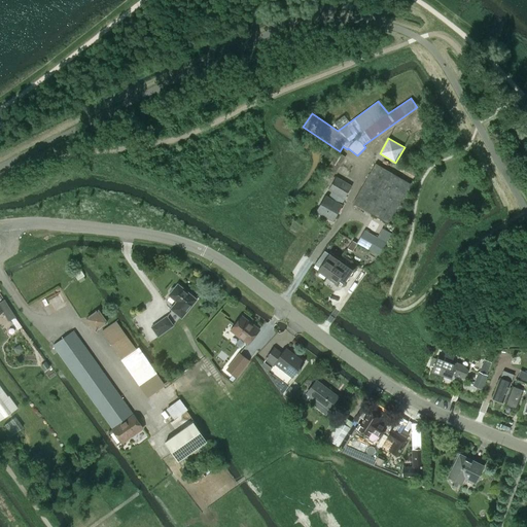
[(330,180),(346,156),(338,151),(322,175),(330,180)]
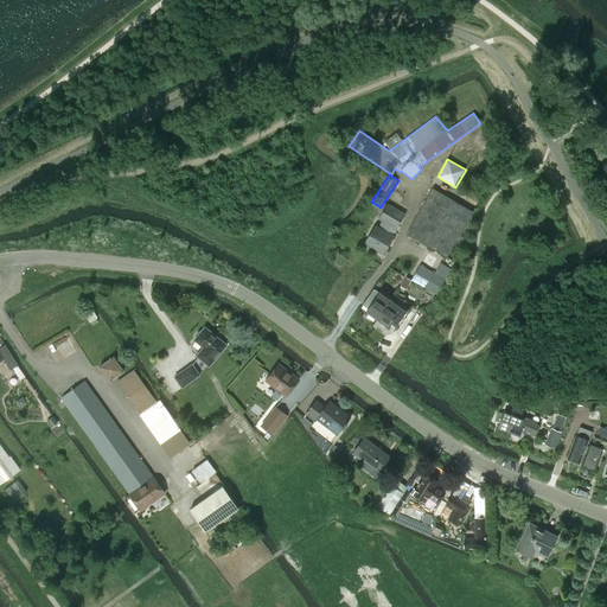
[(406,235),(447,259),(473,212),(433,189),(406,235)]
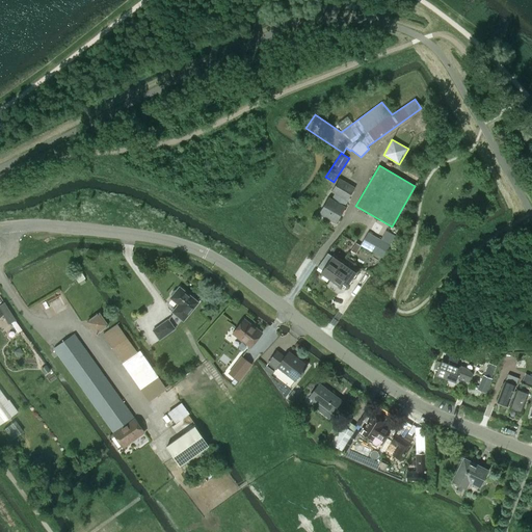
[(328,196),(319,214),(336,223),(346,207),(345,206),(347,202),(355,187),(339,178),(331,192),(334,194),(331,198),(328,196)]
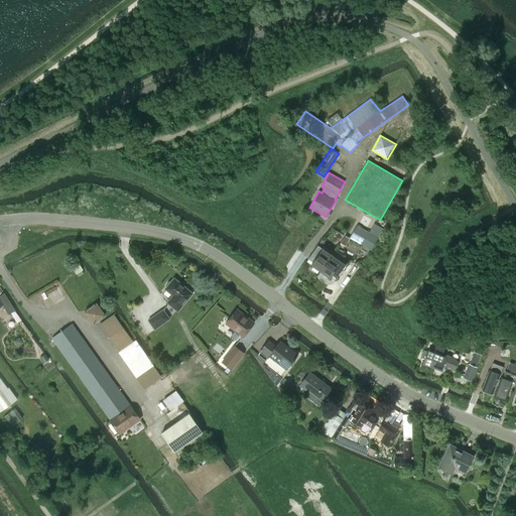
[(358,226),(350,238),(361,244),(368,232),(358,226)]
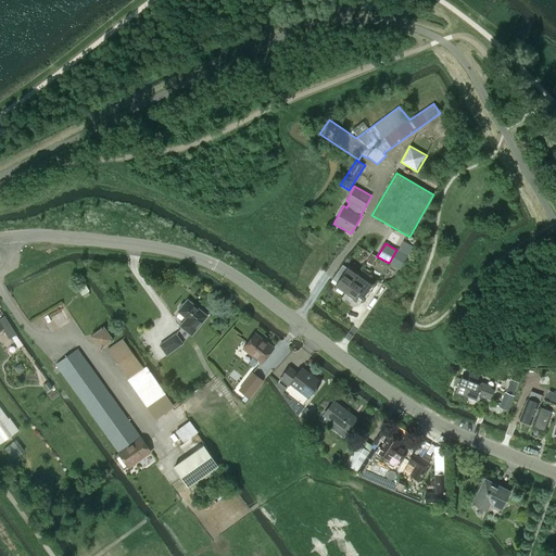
[(396,250),(389,263),(400,269),(407,256),(397,251),(396,250)]
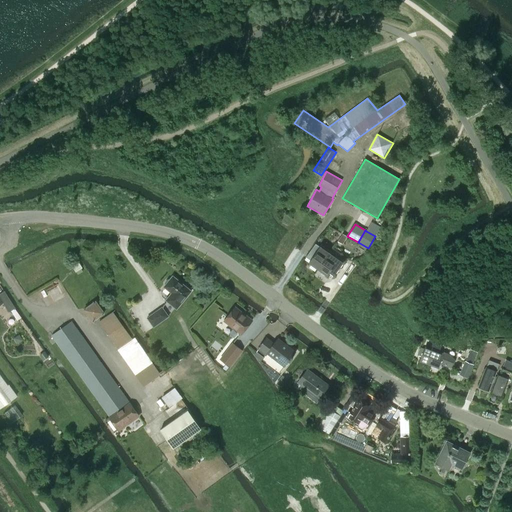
[(330,251),(321,245),(320,247),(315,244),(306,257),(310,260),(308,263),(318,269),(330,251)]
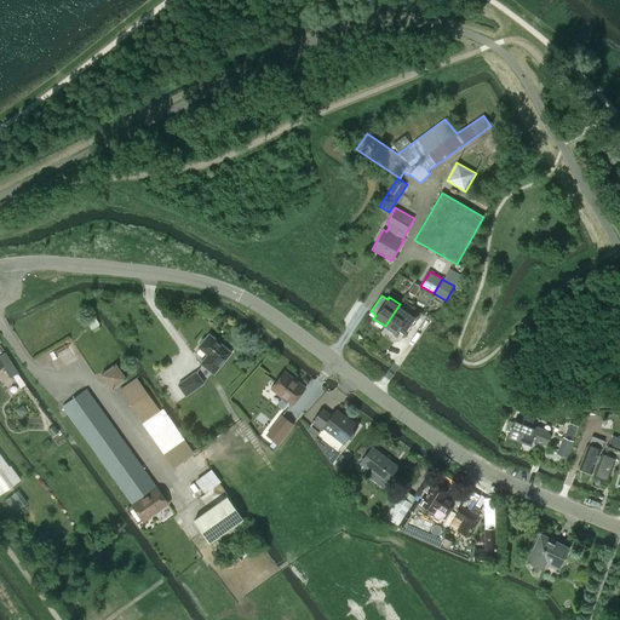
[(436,297),(431,305),(440,311),(445,302),(436,297)]
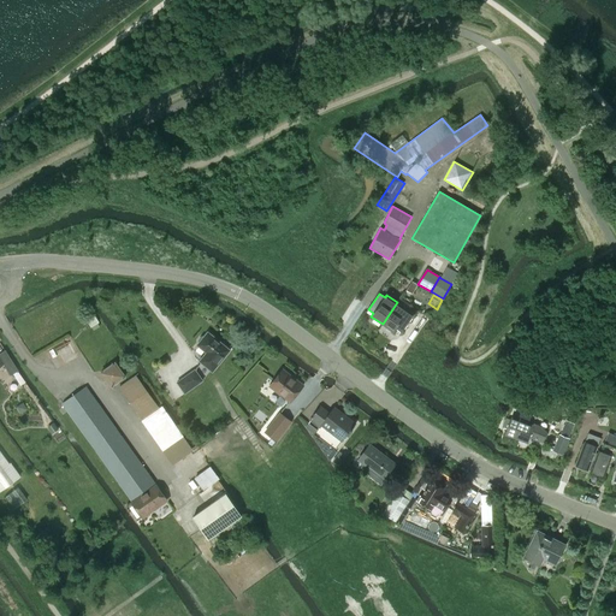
[(402,332),(413,317),(414,314),(397,302),(383,324),(394,332),(396,329),(402,332)]
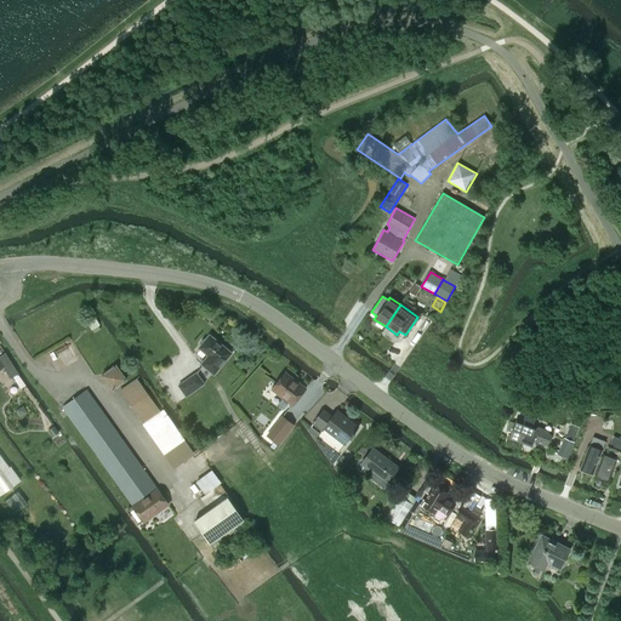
[(85,319),(91,330),(100,325),(93,314),(85,319)]
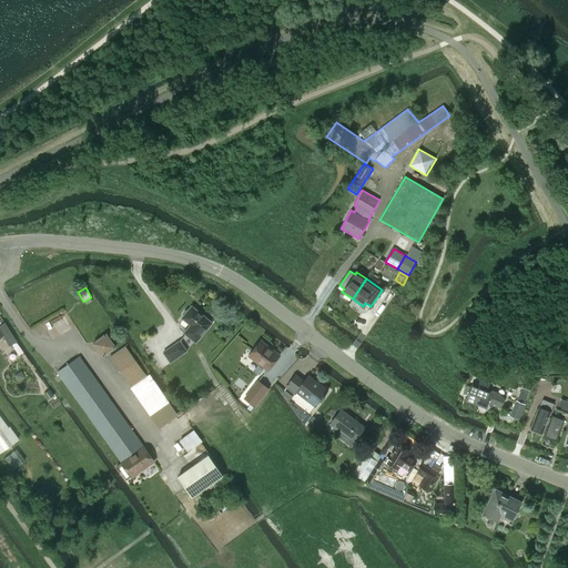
[(183,316),(182,318),(190,325),(183,333),(195,343),(212,323),(191,306),(189,310),(185,311),(183,314),(183,316)]
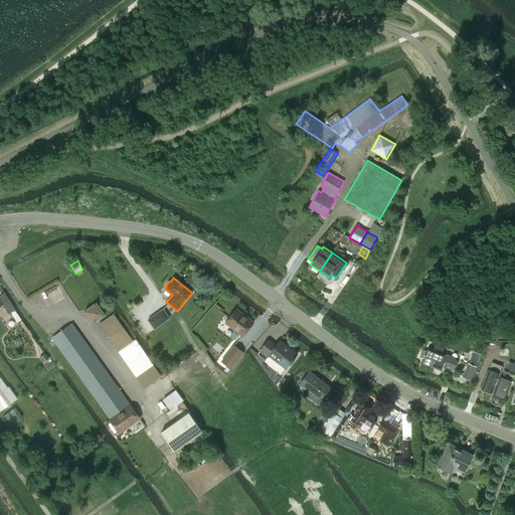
[(3,293),(2,294),(0,295),(0,305),(2,305),(8,314),(14,310),(3,293)]
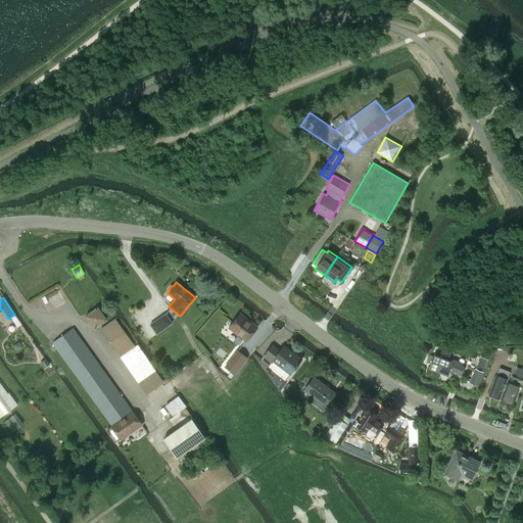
[(94,329),(107,320),(98,306),(85,317),(94,329)]
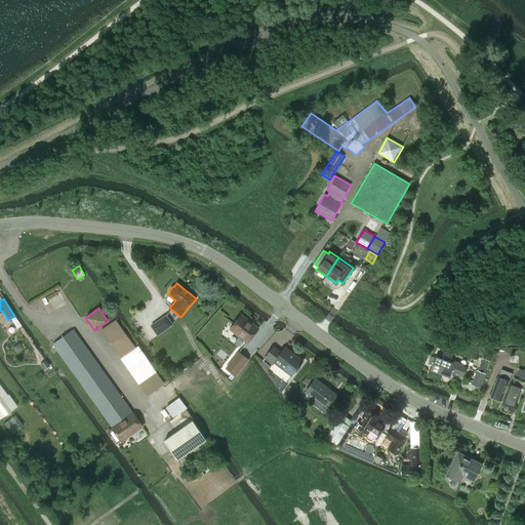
[(166,315),(151,326),(158,335),(172,324),(166,315)]
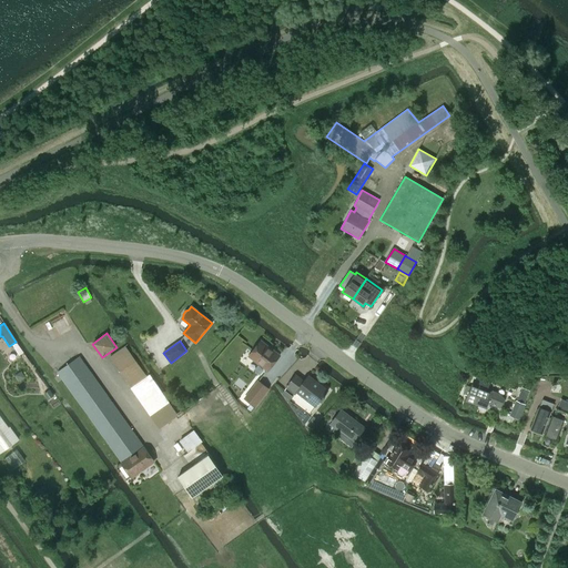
[(249,355),(267,371),(279,356),(260,341),(249,355)]
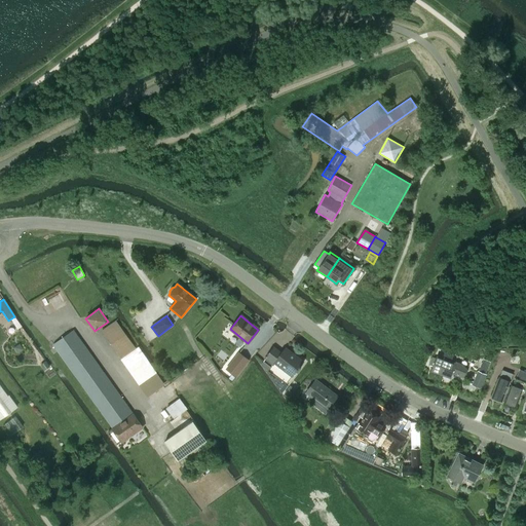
[(121,359),(136,348),(116,321),(102,330),(121,359)]
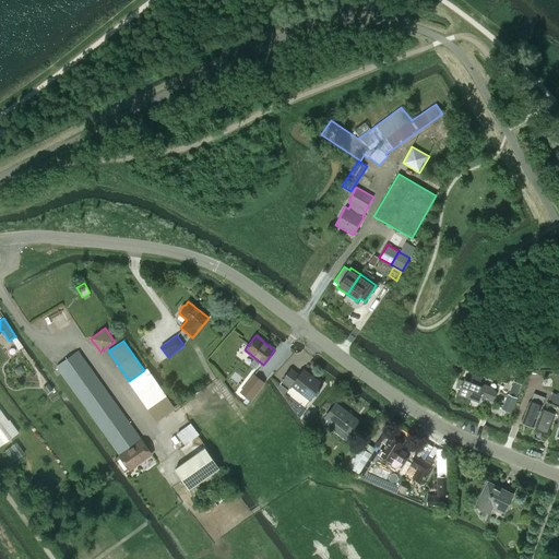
[(56,366),(119,454),(141,438),(78,351),(56,366)]
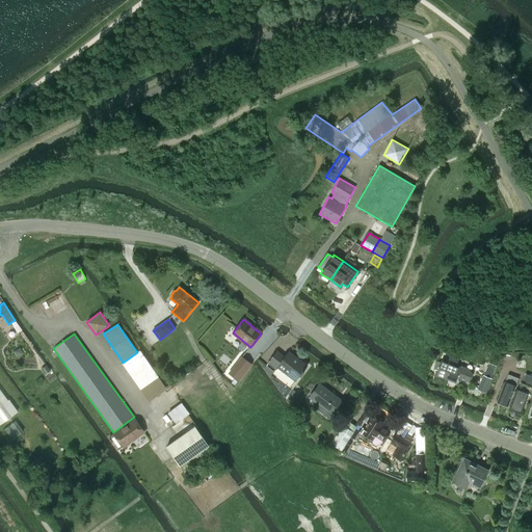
[(165,388),(164,386),(140,350),(137,352),(123,363),(122,364),(148,400),(165,388)]
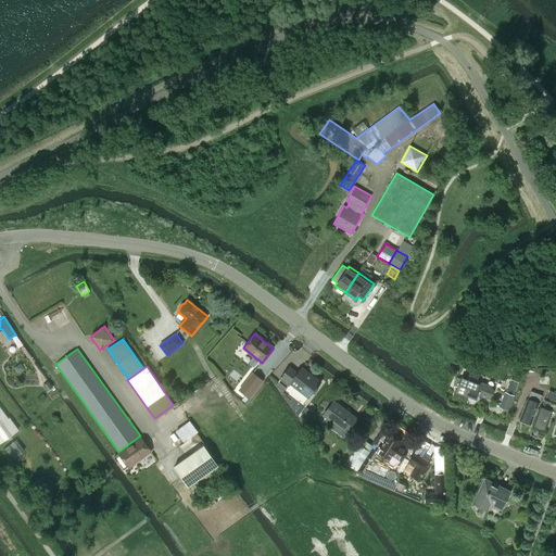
[(320,382),(301,367),(297,374),(289,367),(279,379),(289,386),(290,384),(308,399),(320,382)]
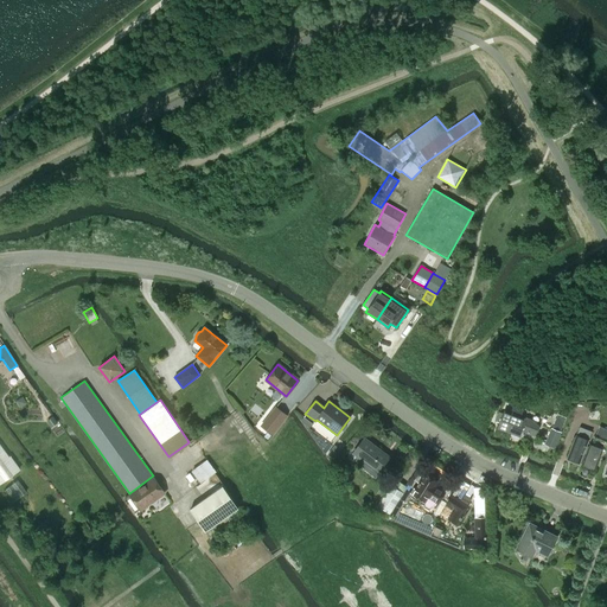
[(273,436),(288,415),(275,406),(260,426),(273,436)]
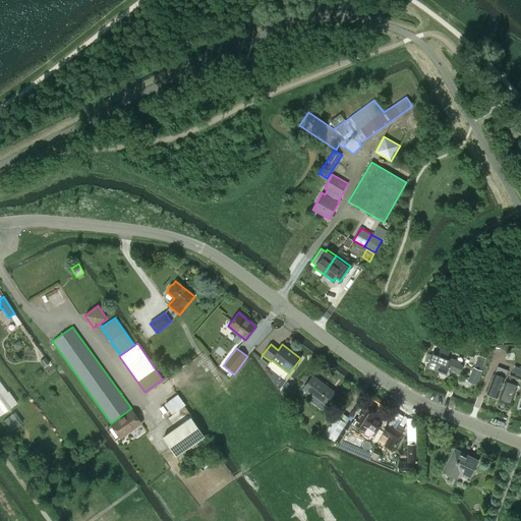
[(432,353),(426,367),(446,374),(448,369),(459,374),(462,366),(455,360),(451,359),(447,358),(449,352),(440,349),(438,355),(432,353)]
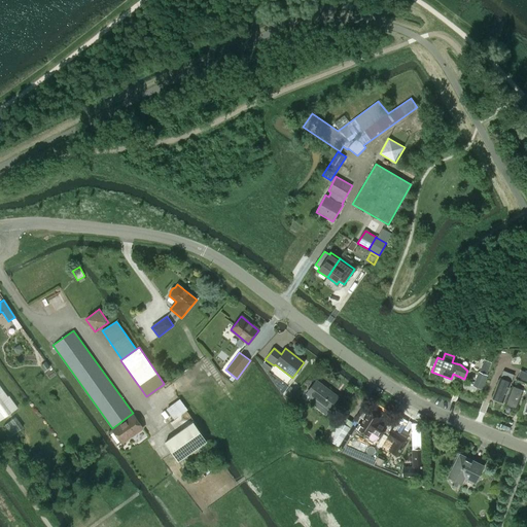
[(271,367),(264,361),(260,365),(268,372),(271,367)]
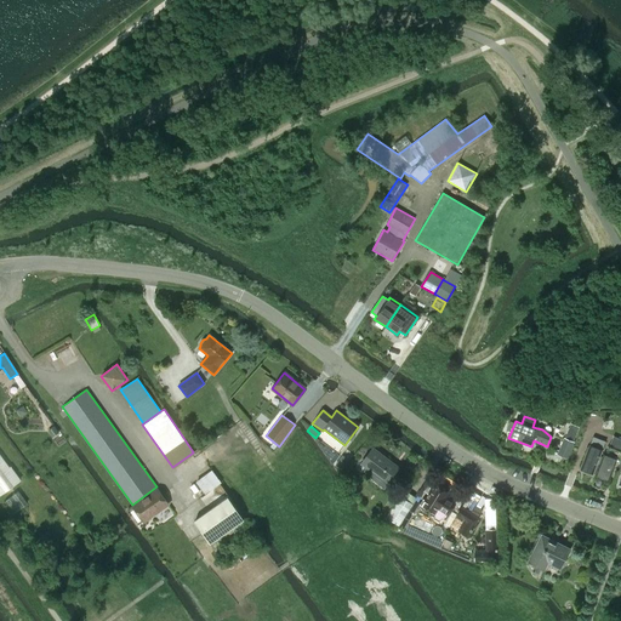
[(562,437),(573,442),(576,429),(571,427),(567,426),(562,437)]
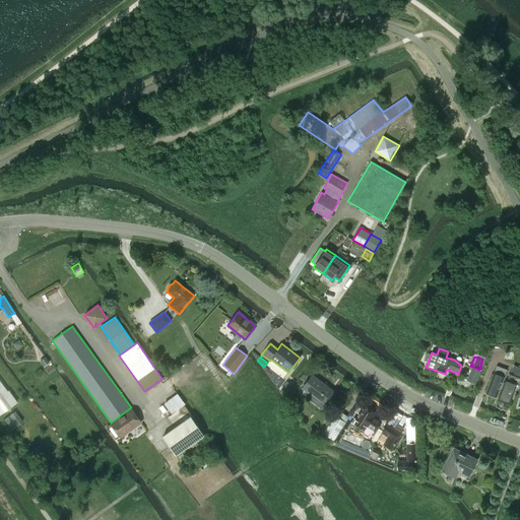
[(510,374),(510,375),(519,378),(519,368),(513,365),(510,374)]
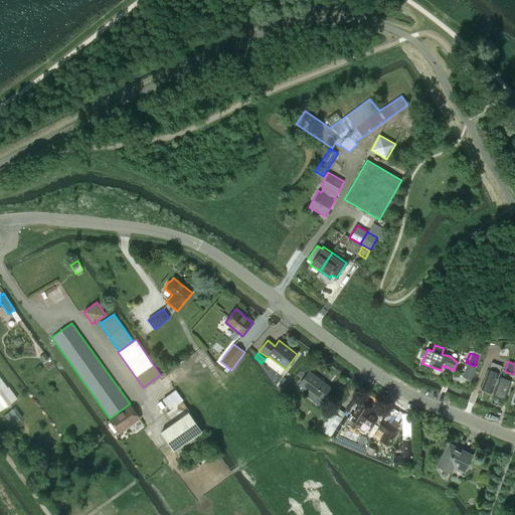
[(486,377),(482,389),(492,392),(494,393),(499,379),(497,379),(502,366),(492,362),(488,371),(486,371),(485,375),(486,377)]
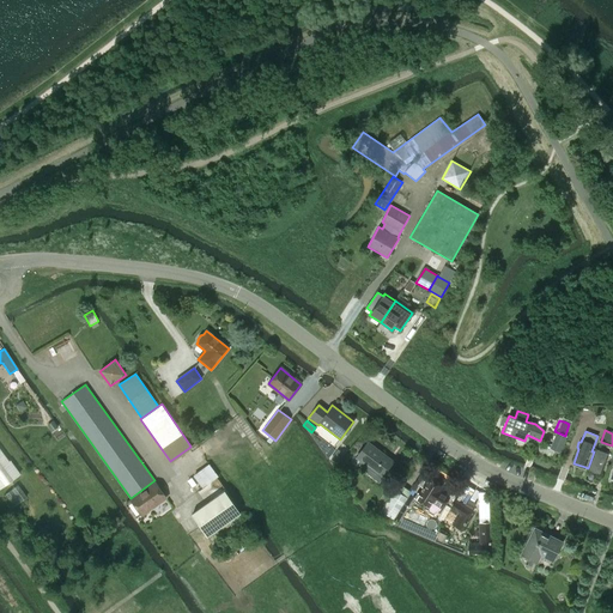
[(557,434),(550,450),(560,454),(566,437),(557,434)]
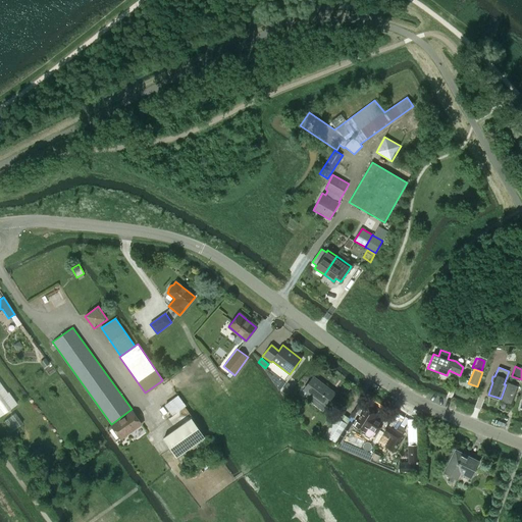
[(501,399),(512,404),(518,386),(521,387),(521,385),(521,379),(512,376),(511,375),(508,382),(507,382),(506,384),(501,399)]
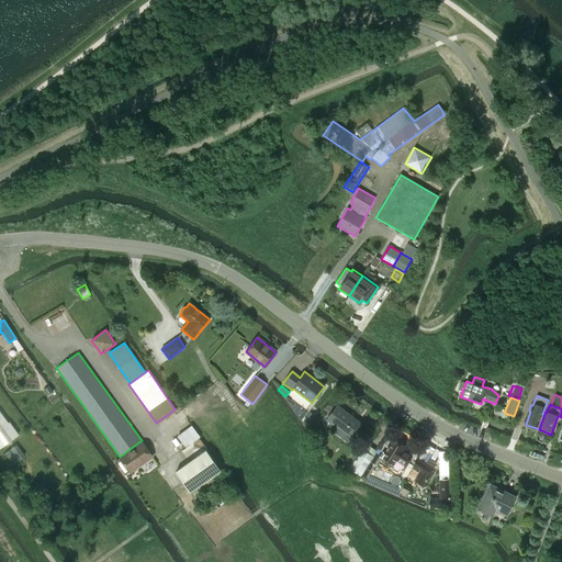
[(361,423),(337,405),(326,419),(350,438),(361,423)]
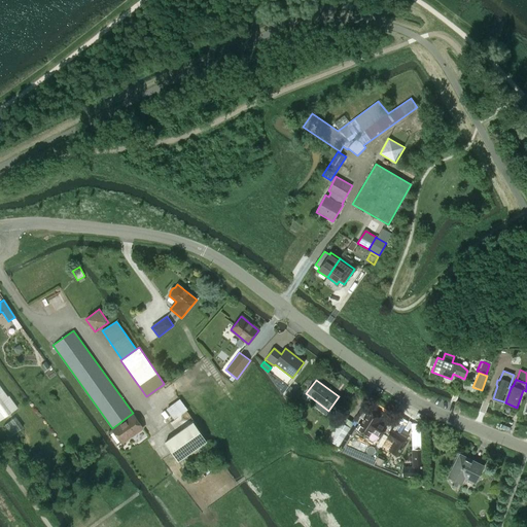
[(289,399),(295,392),(289,387),(283,395),(289,399)]
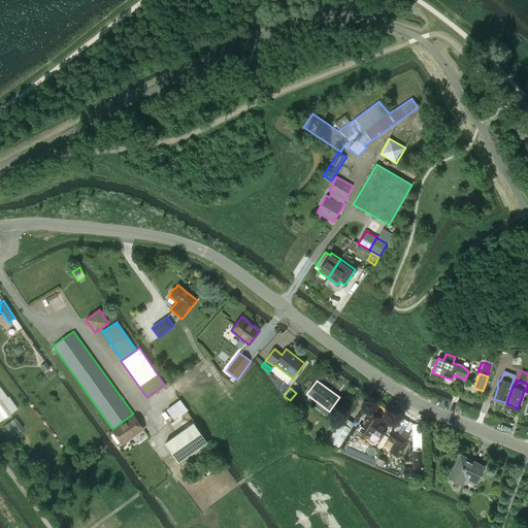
[(0,420),(15,408),(7,397),(6,398),(0,389),(0,420)]
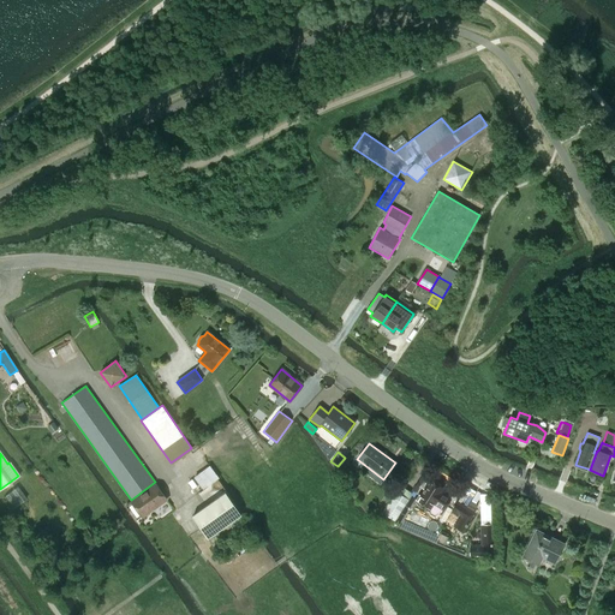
[(430,481),(417,502),(463,531),(475,513),(473,512),(477,506),(470,501),(466,508),(466,507),(465,509),(451,500),(451,499),(441,493),(443,489),(430,481)]
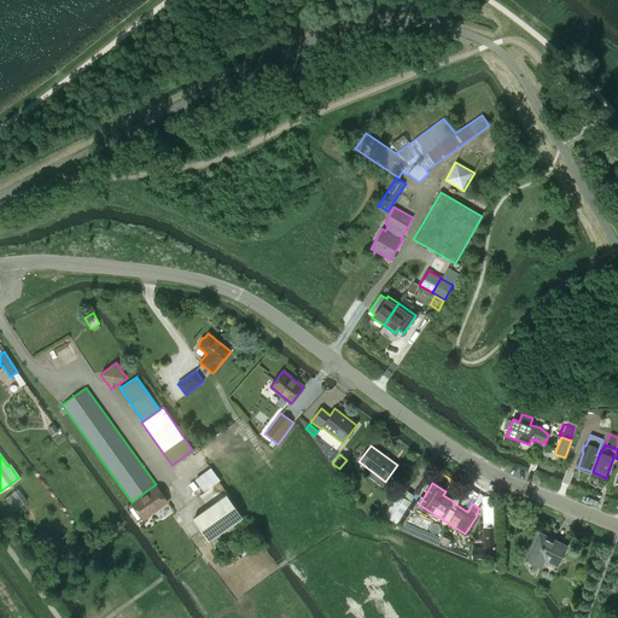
[(146,518),(147,518),(149,519),(152,517),(152,514),(169,502),(164,497),(157,487),(134,503),(145,519),(146,518)]
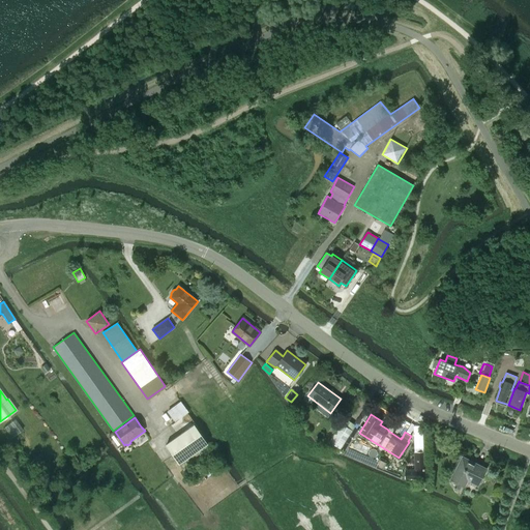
[(5,425),(12,437),(24,429),(17,418),(5,425)]
